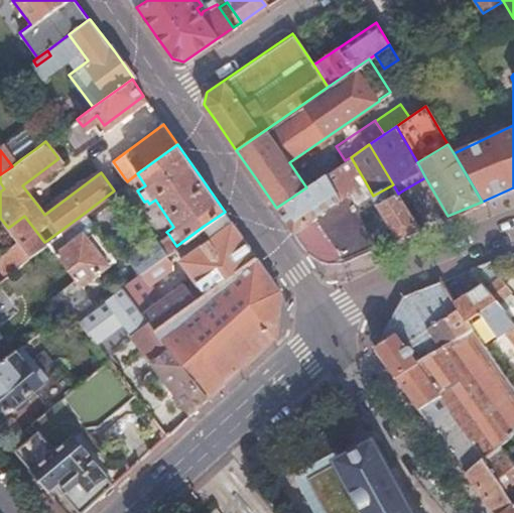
[(364,179),(351,157),(345,160),(306,187),(276,208),(296,237),(305,251),(306,250),(316,259),(328,262),(341,260),(373,245),(347,190),(364,179)]
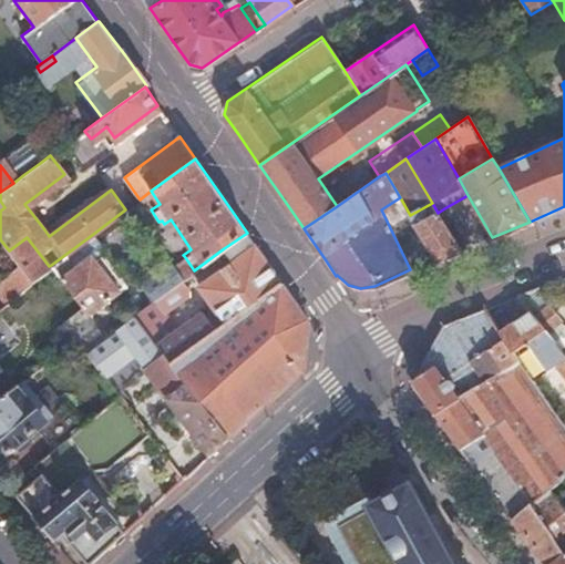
[(432,203),(410,215),(437,260),(460,250),(441,218),(438,213),(432,203)]
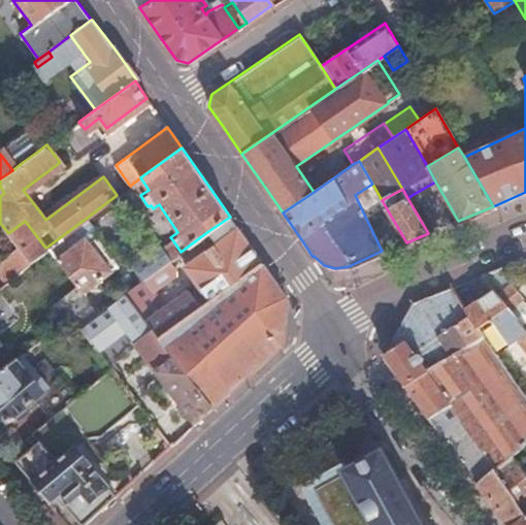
[(209,300),(262,262),(243,236),(230,217),(208,231),(217,241),(184,265),(209,300)]
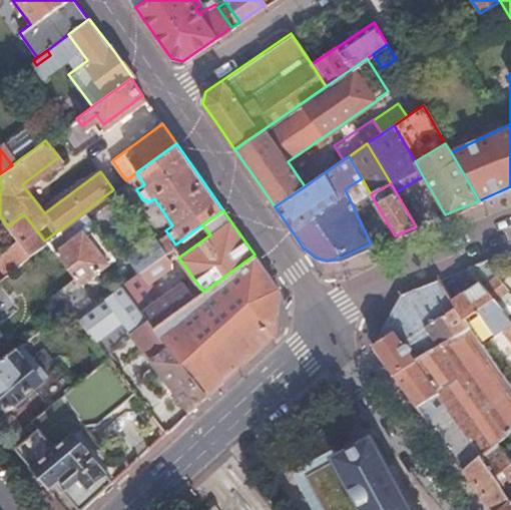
[(84,211),(46,239),(76,280),(79,284),(106,264),(122,284),(154,260),(136,236),(109,256),(97,238),(92,242),(85,233),(91,229),(93,223),(84,211)]
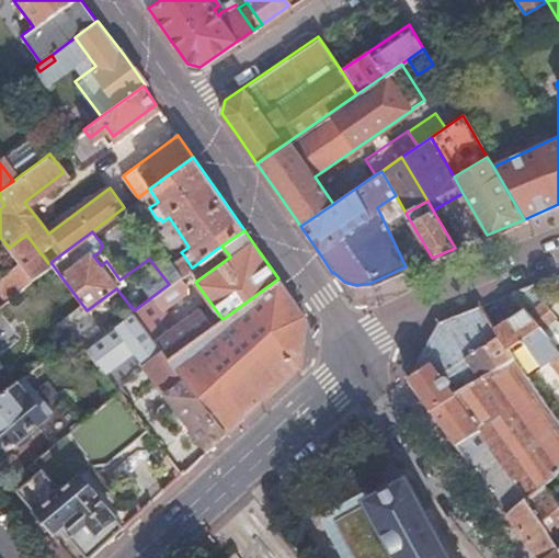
[(0,293),(4,298),(32,276),(48,263),(26,235),(9,248),(18,260),(0,274),(0,293)]
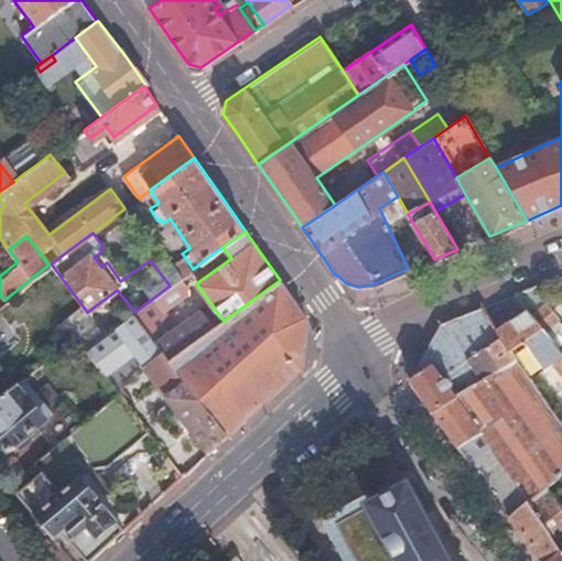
[(174,262),(184,276),(193,269),(184,256),(174,262)]
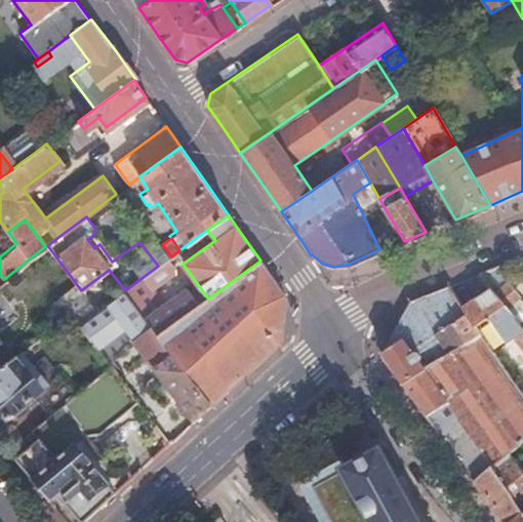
[(125,290),(159,334),(199,305),(186,286),(173,295),(164,305),(153,287),(174,272),(174,265),(169,257),(158,266),(125,290)]
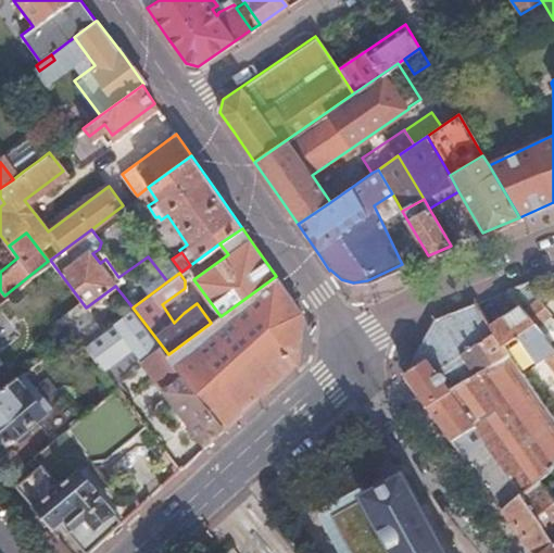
[(168,354),(223,427),(271,382),(272,384),(287,368),(296,362),(300,311),(276,276),(221,316),(211,323),(168,354)]
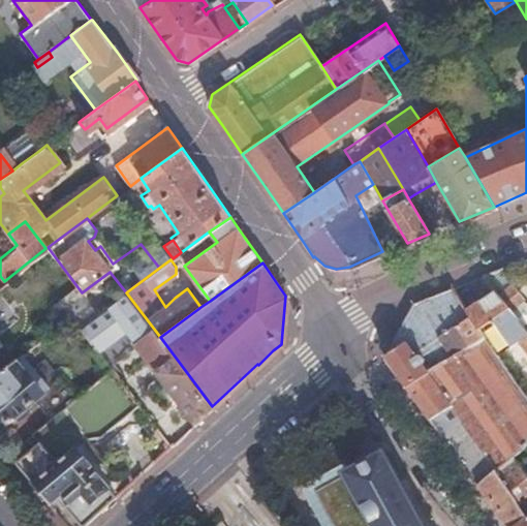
[(509,283),(496,294),(506,307),(520,296),(509,283)]
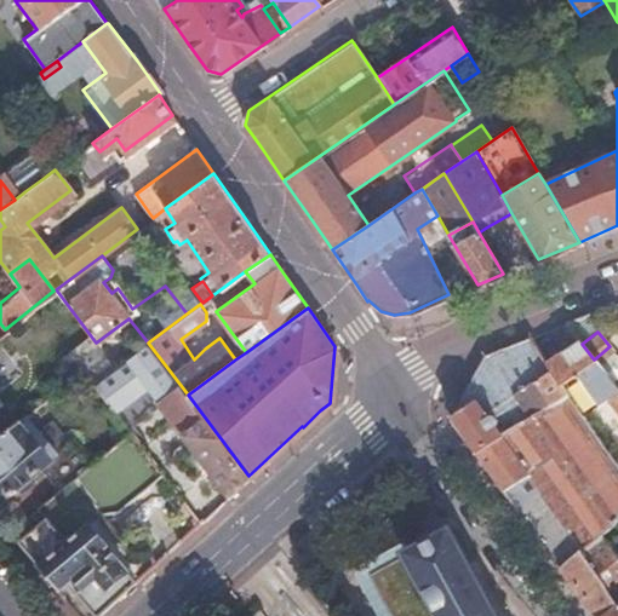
[(544,360),(527,337),(527,335),(484,352),(450,413),(467,437),(476,450),(549,404),(533,379),(550,368),(544,360)]
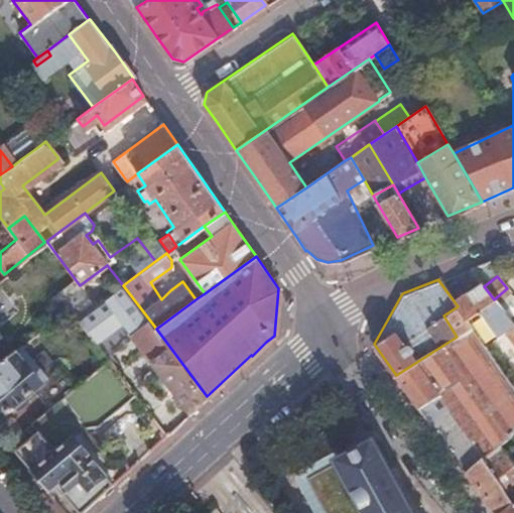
[(77,317),(95,305),(85,291),(80,285),(77,281),(58,294),(68,306),(77,317)]
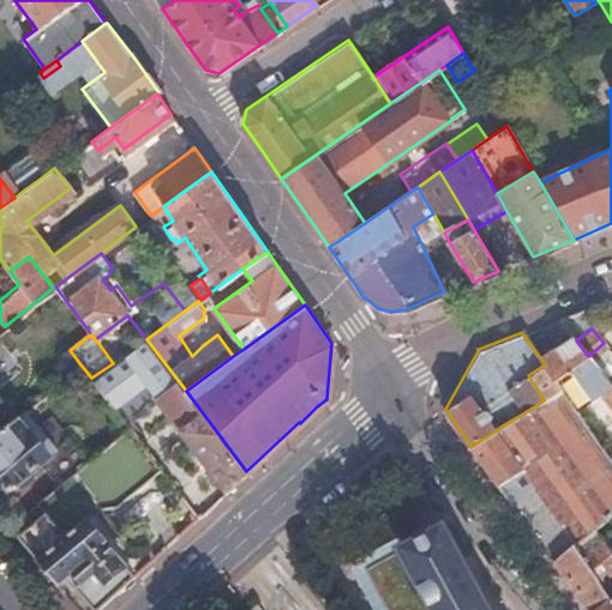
[(576,340),(573,337),(539,356),(545,364),(528,375),(544,400),(561,388),(553,379),(570,369),(577,381),(589,399),(600,393),(611,408),(611,382),(588,356),(576,340)]
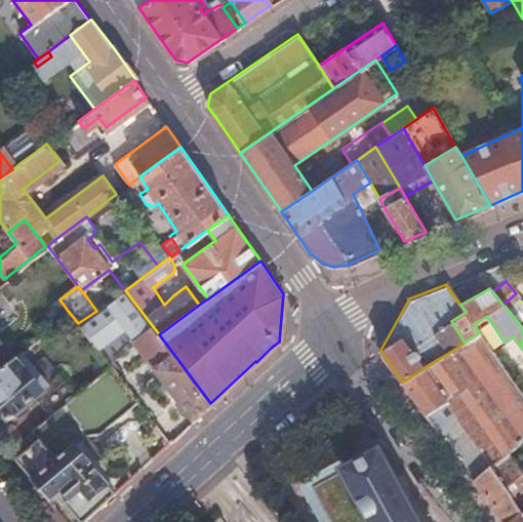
[(479,332),(481,335),(493,326),(487,316),(473,324),(479,332)]
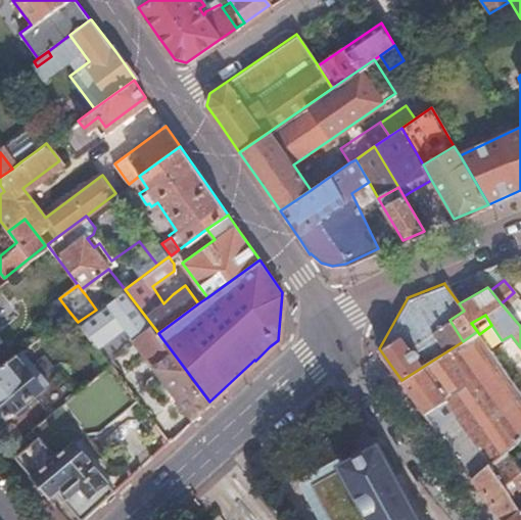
[(506,450),(520,437),(520,393),(479,334),(477,331),(463,341),(401,380),(436,428),(471,477),(506,450)]
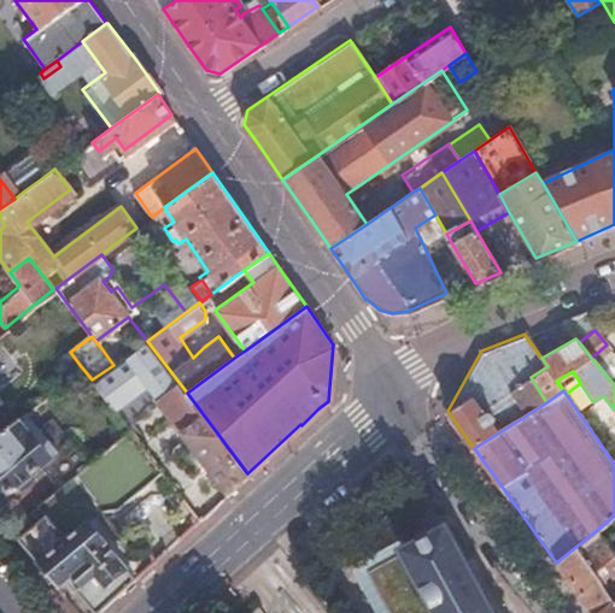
[(159,413),(222,496),(247,473),(187,393),(159,413)]
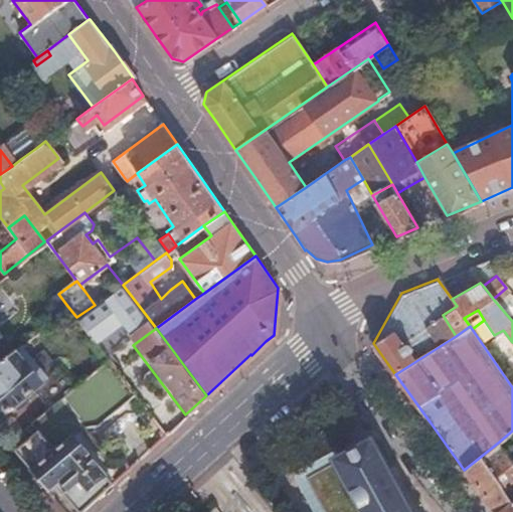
[(83,378),(108,358),(90,334),(64,356),(83,378)]
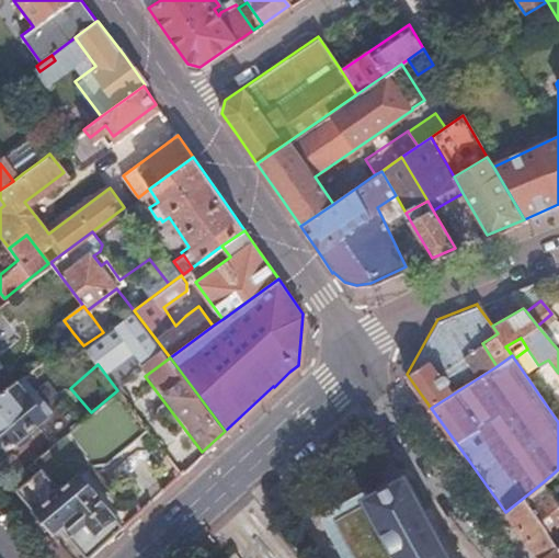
[(0,452),(44,417),(43,414),(49,409),(23,375),(0,394),(0,452)]
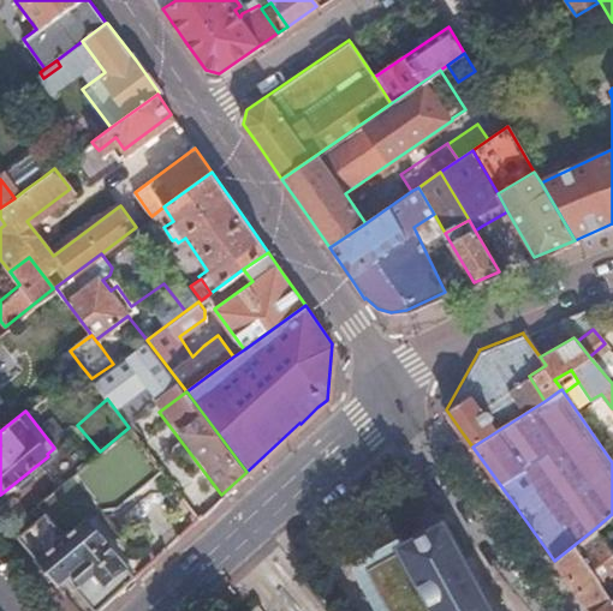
[(117,504),(161,469),(129,427),(100,451),(73,472),(102,509),(117,504)]
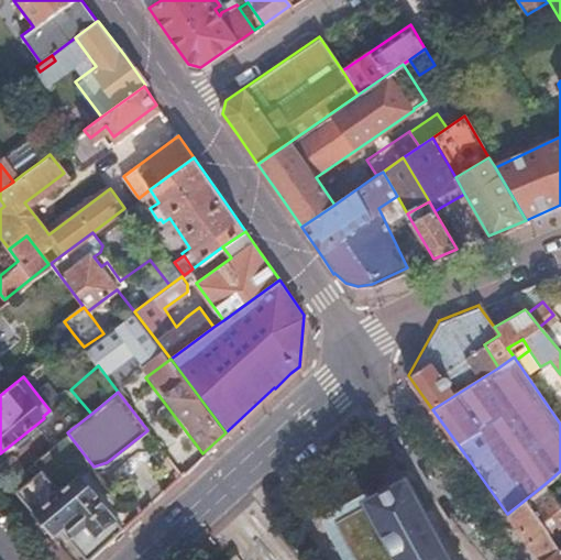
[(86,559),(122,527),(79,475),(61,492),(41,470),(15,490),(44,525),(52,535),(67,523),(74,533),(67,537),(86,559)]
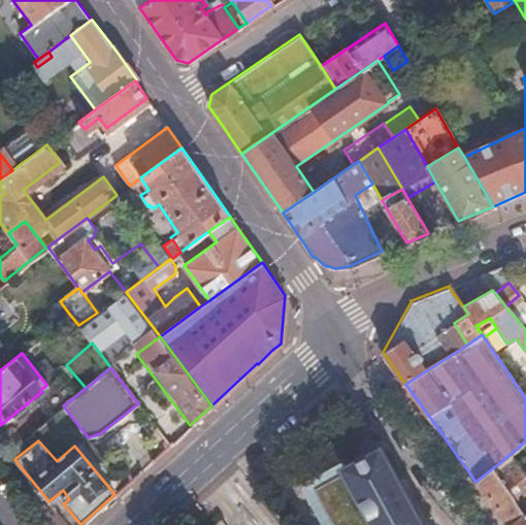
[(421,524),(405,495),(381,451),(343,470),(372,524),(421,524)]
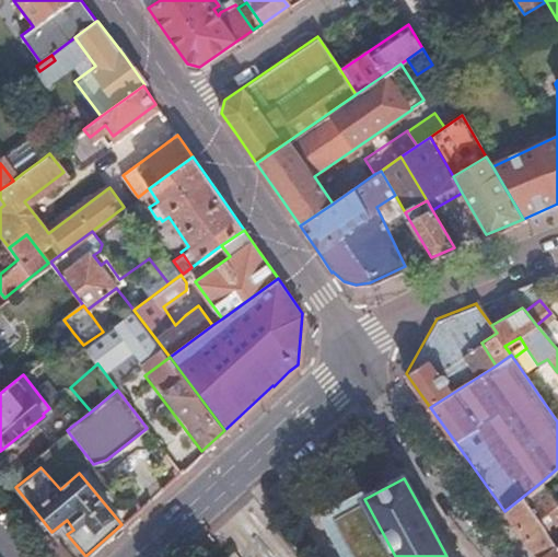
[(557,556),(557,502),(542,482),(504,511),(537,556),(557,556)]
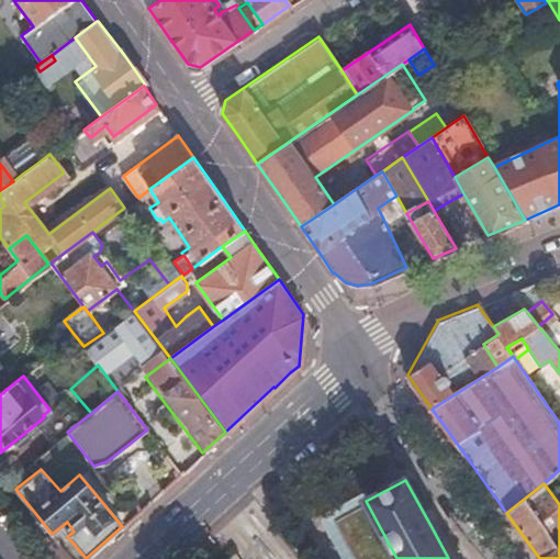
[(353,507),(381,558),(396,558),(366,501),(353,507)]
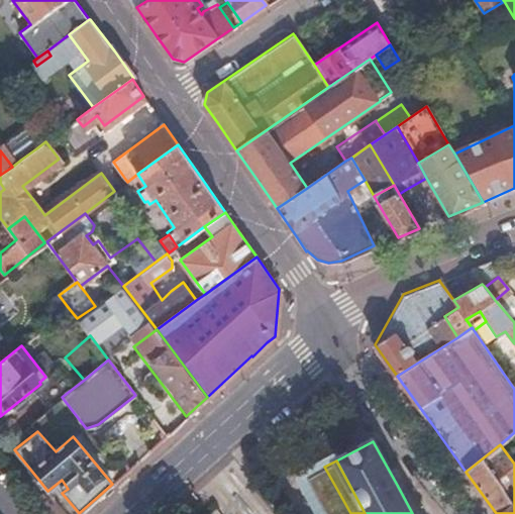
[(335,513),(350,513),(324,467),(313,473),(335,513)]
